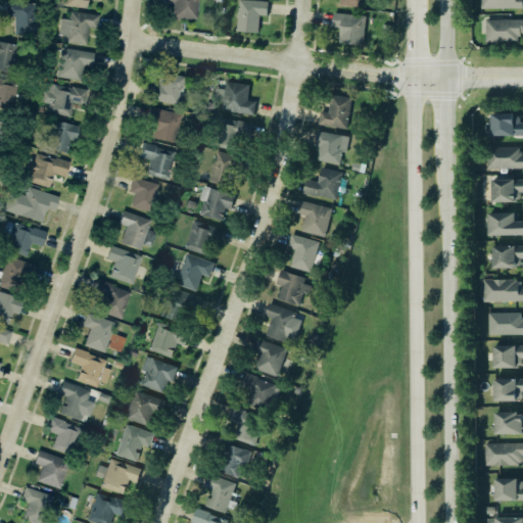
[(173,17),(197,18),(197,0),(164,0),(165,1),(173,1),(173,17)]
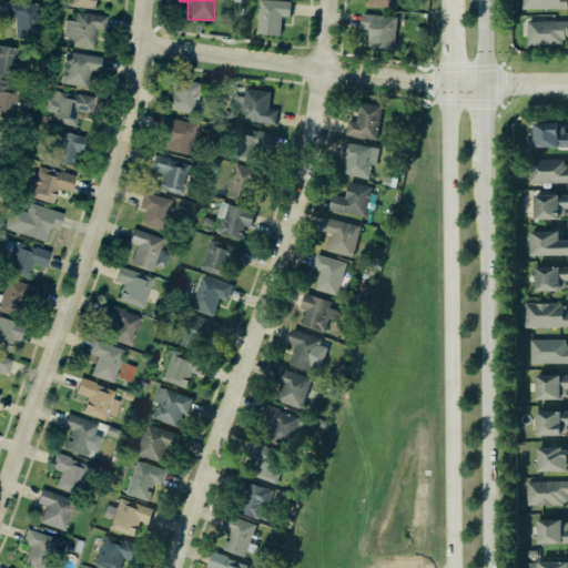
[(364,0),(393,0),(394,11),(364,11),(364,0)]
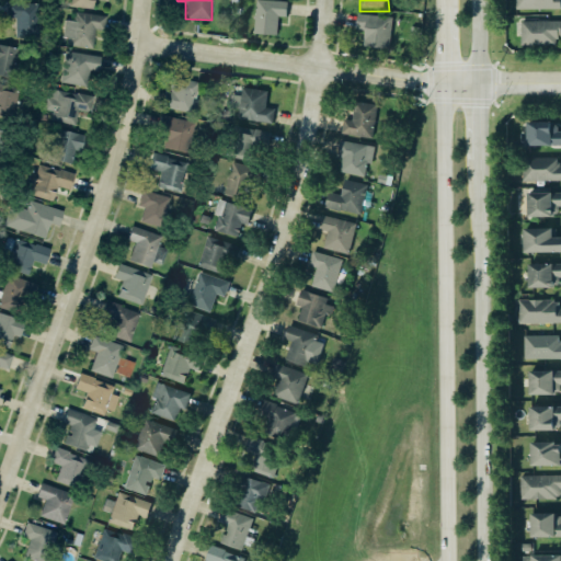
[(560,0),(515,0),(515,9),(560,8),(560,0)]
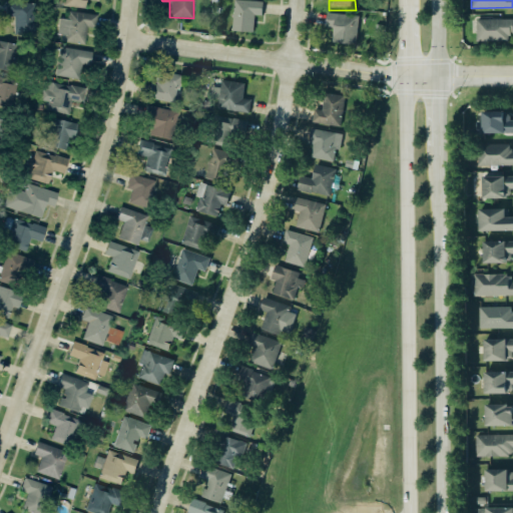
[(35,3),(7,2),(6,16),(14,16),(14,34),(34,34),(35,3)]
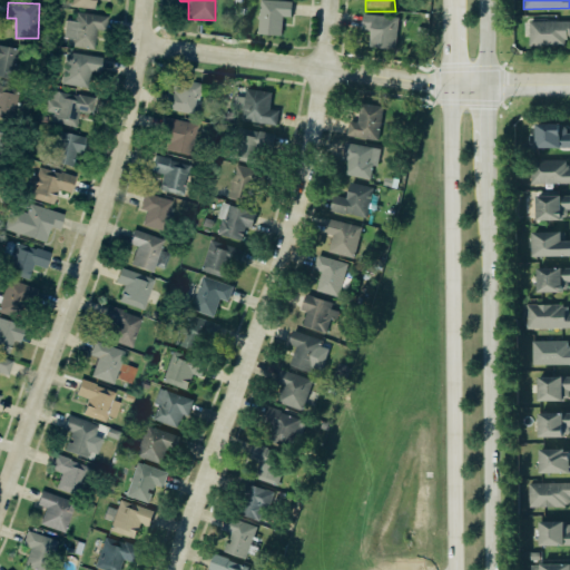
[(261,2),(259,39),(285,39),(286,20),(294,20),(294,2),(261,2)]
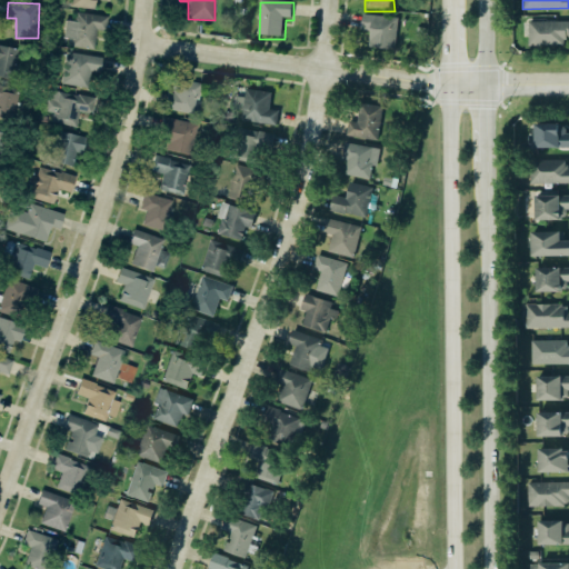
[(105,15),(102,29),(93,28),(90,47),(69,43),(70,38),(60,36),(62,18),(71,19),(73,9),(105,15)]
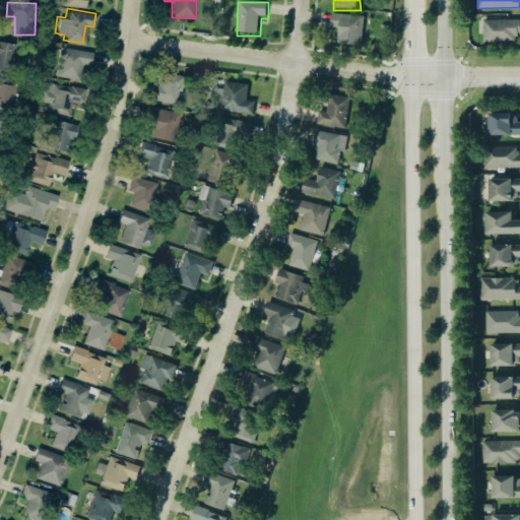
[(362,44),(363,14),(331,13),(330,27),(337,27),(337,44),(362,44)]
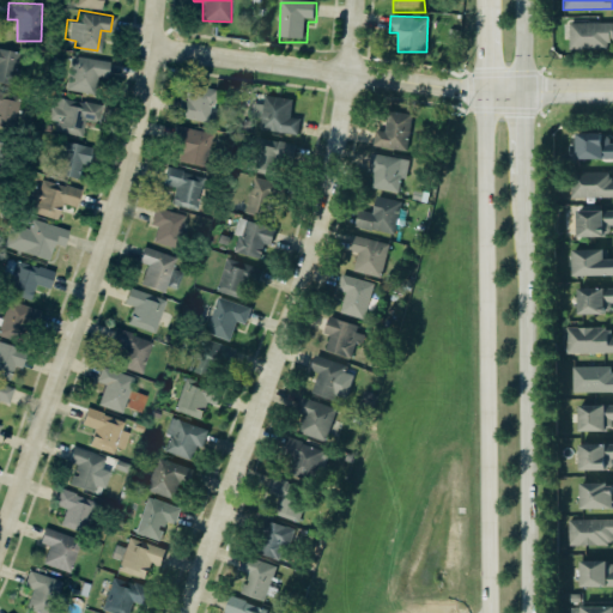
[(611,23),(569,23),(569,49),(611,48),(611,23)]
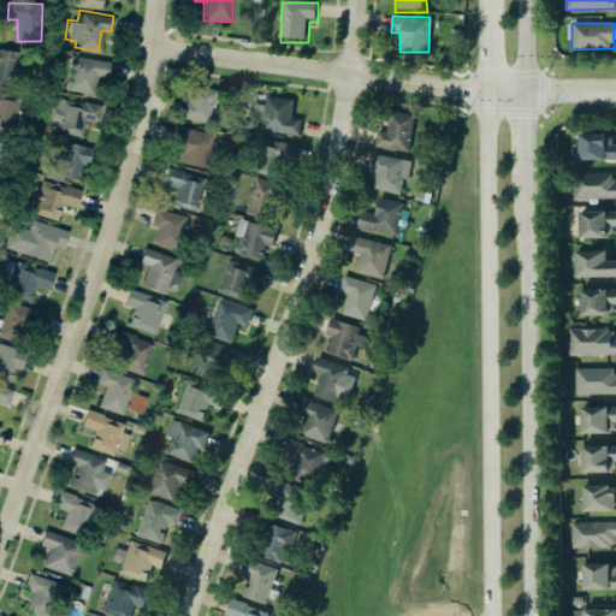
[(0,48),(0,82),(13,86),(19,53),(0,48)]
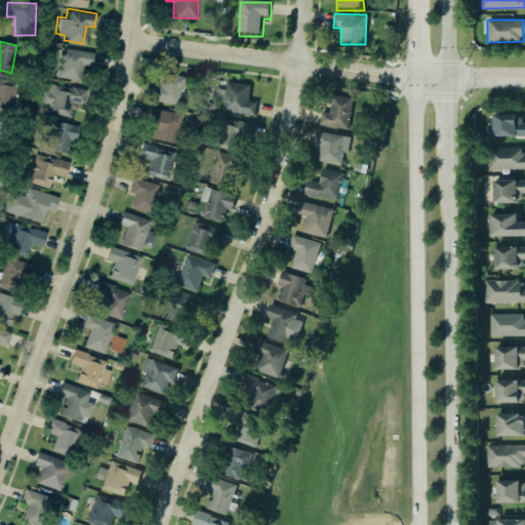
[(94,52),(62,46),(55,76),(79,81),(82,65),(91,67),(94,52)]
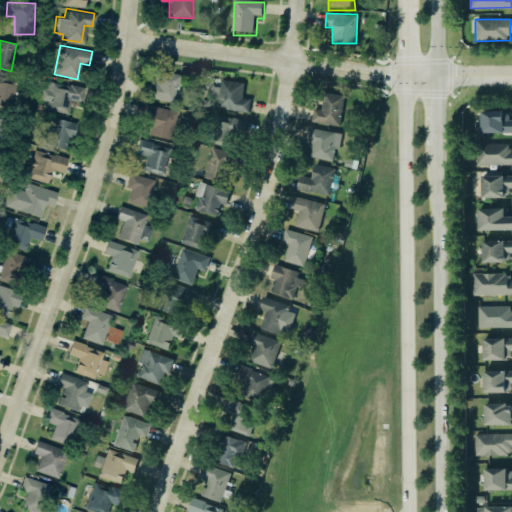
[(177,100),(178,72),(155,71),(155,82),(149,82),(148,99),(177,100)]
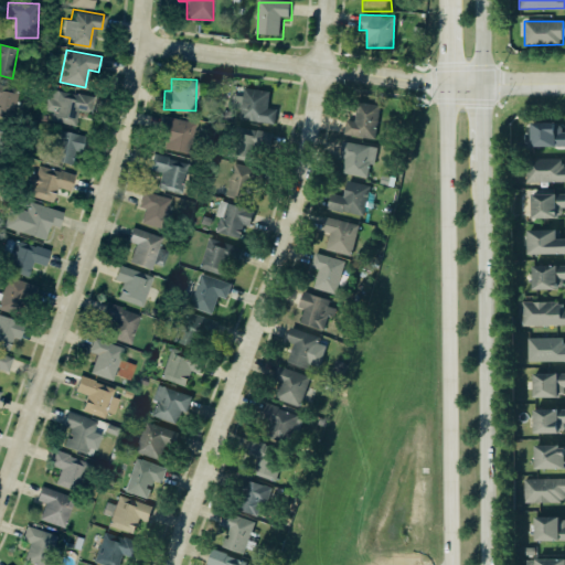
[(19,88),(0,83),(0,116),(12,119),(19,88)]
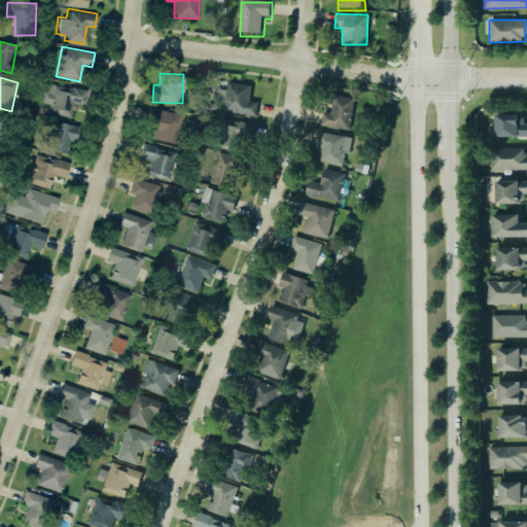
[(82,104),(85,90),(70,85),(69,88),(43,81),(38,101),(47,103),(45,111),(68,116),(71,102),(82,104)]
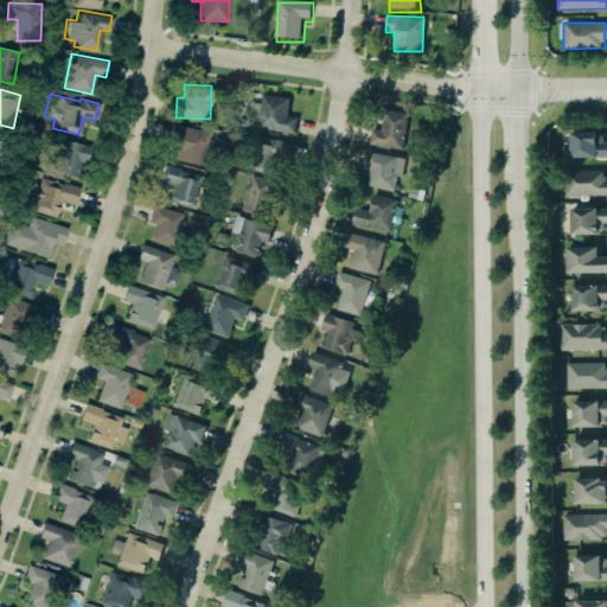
[(289,98),(261,95),(260,103),(249,102),(247,116),(259,117),(257,128),(294,133),(296,117),(287,116),(289,98)]
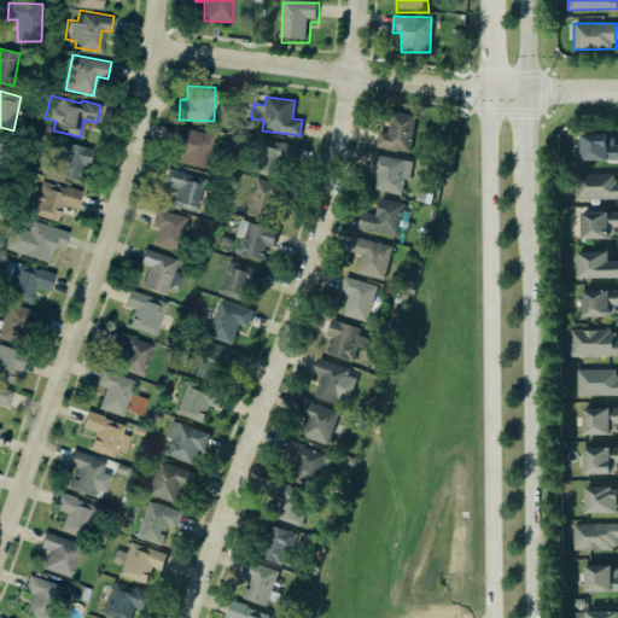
[(375,147),(410,152),(417,115),(391,111),(388,133),(378,132),(375,147)]
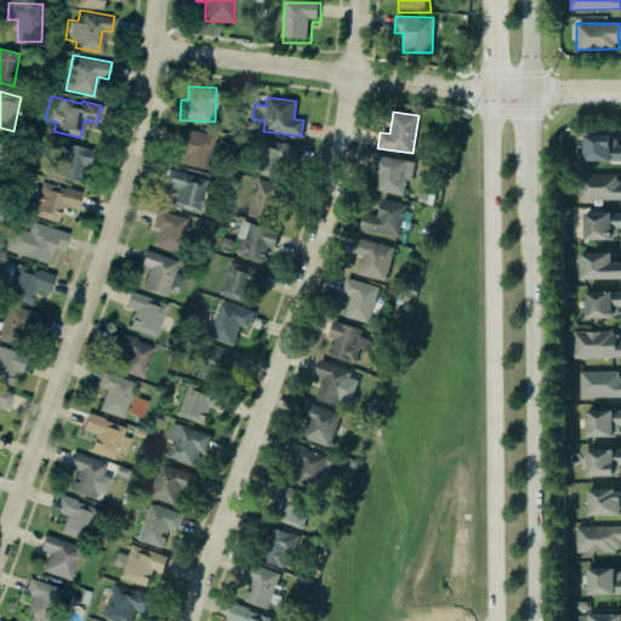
[(181,164),(210,167),(214,132),(177,129),(175,142),(183,143),(181,164)]
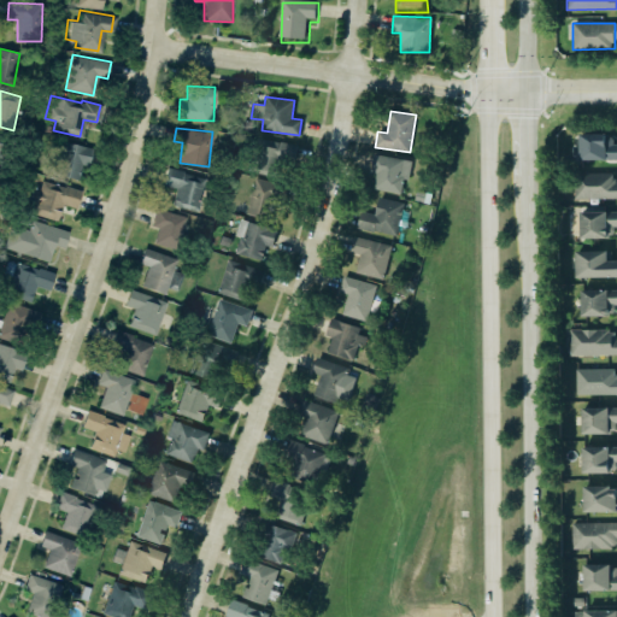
[(580,160),(616,159),(616,144),(611,144),(610,134),(580,134),(580,160)]
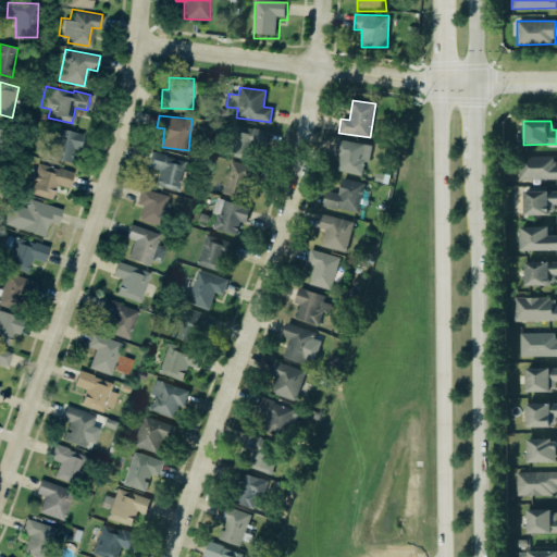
[(250,156),(251,145),(265,146),(268,130),(229,125),(225,153),(250,156)]
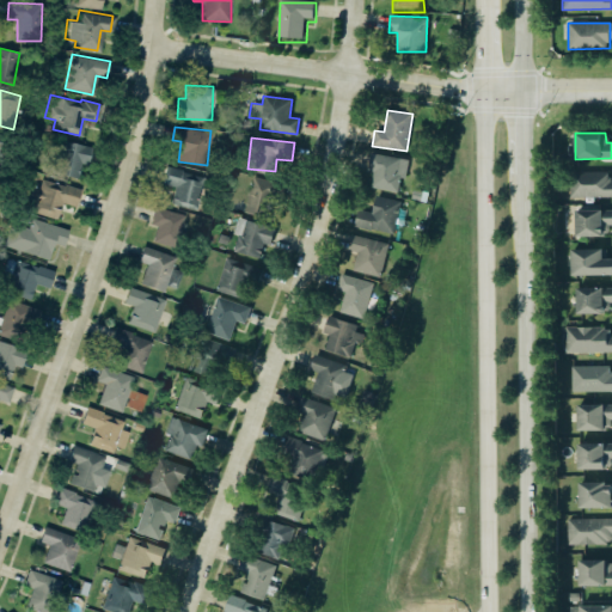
[(87,145),(56,139),(50,173),(81,178),(87,145)]
